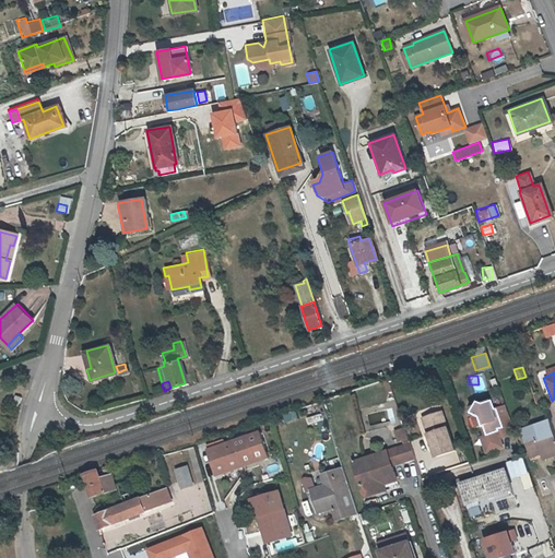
[(443,411),(425,416),(430,434),(428,434),(436,458),(456,450),(443,411)]
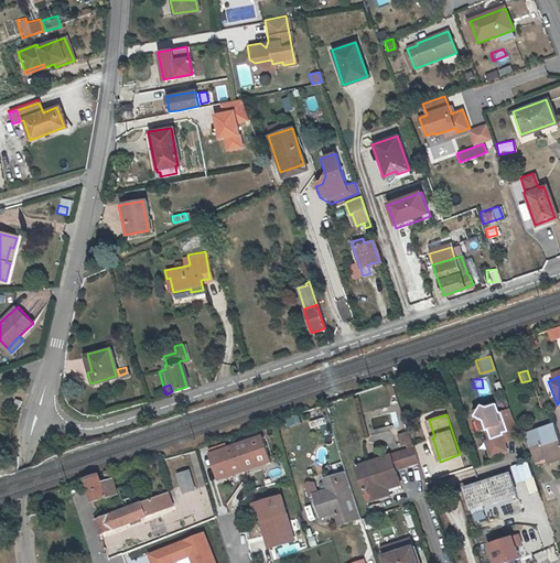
[(540,448),(544,458),(546,463),(559,456),(559,441),(553,423),(525,433),(530,452),(531,451),(540,448)]
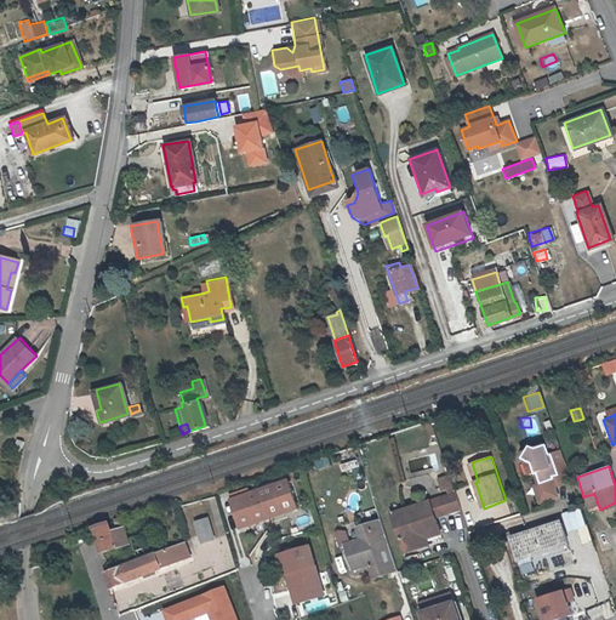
[(444,484),(445,489),(451,487),(446,472),(435,476),(438,485),(444,484)]
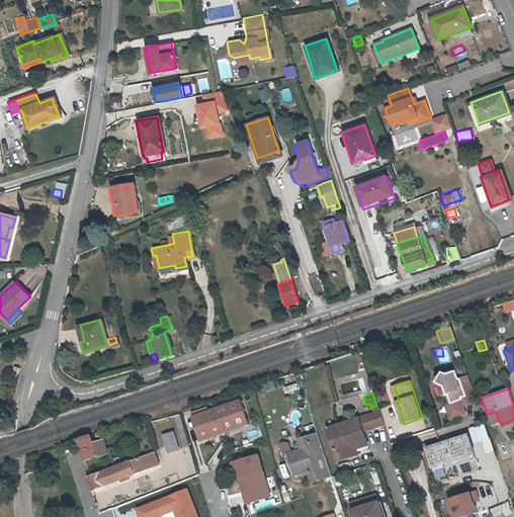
[(237,397),(212,405),(222,429),(245,421),(237,397)]
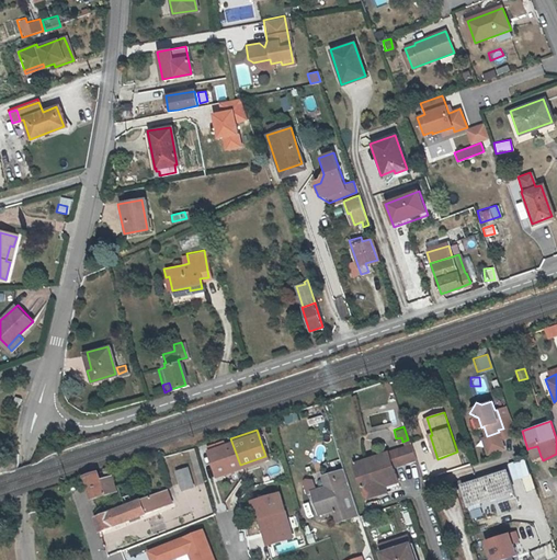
[(499,432),(487,436),(482,437),(488,453),(499,449),(496,440),(501,438),(499,432)]
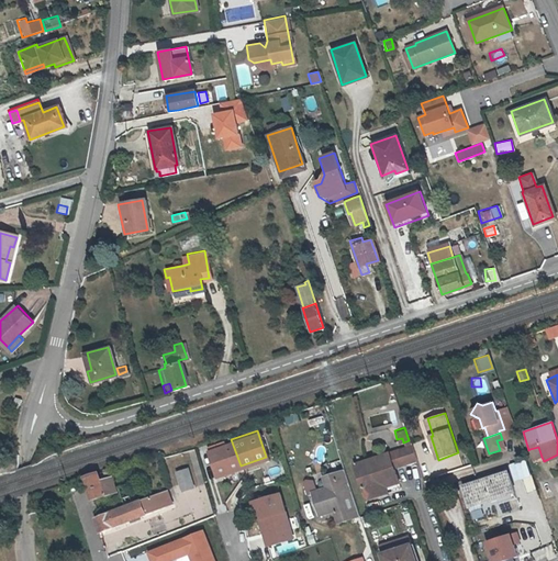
[(241,466),(231,439),(204,448),(213,474),(241,466)]
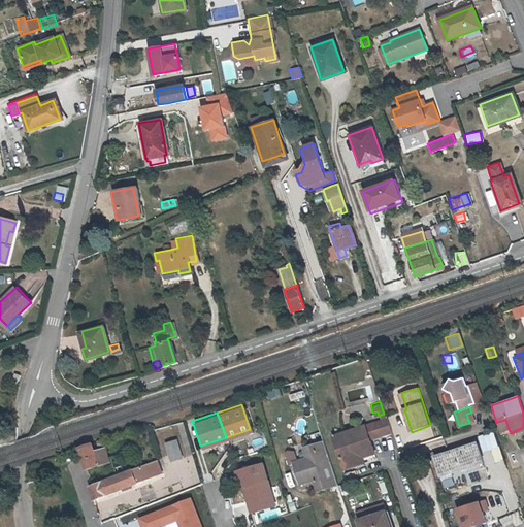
[(385,417),(372,421),(378,436),(390,431),(385,417)]
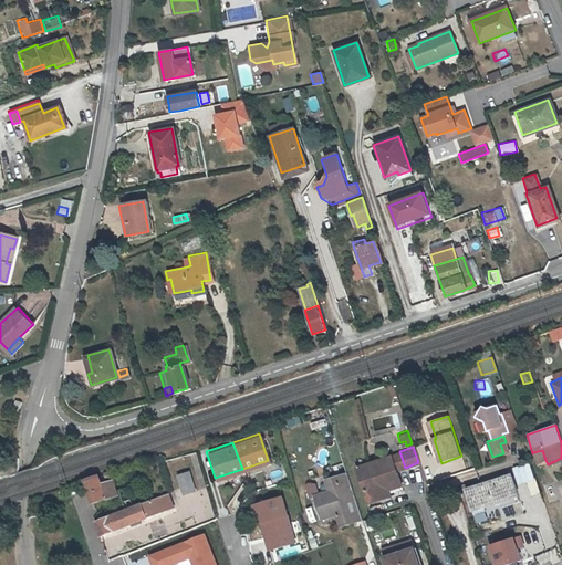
[(542,450),(533,452),(537,462),(545,460),(542,450)]
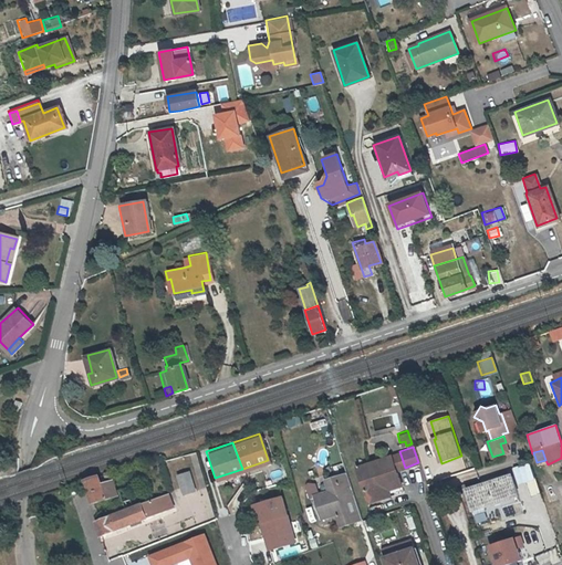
[(391,454),(395,470),(405,468),(399,451),(391,454)]
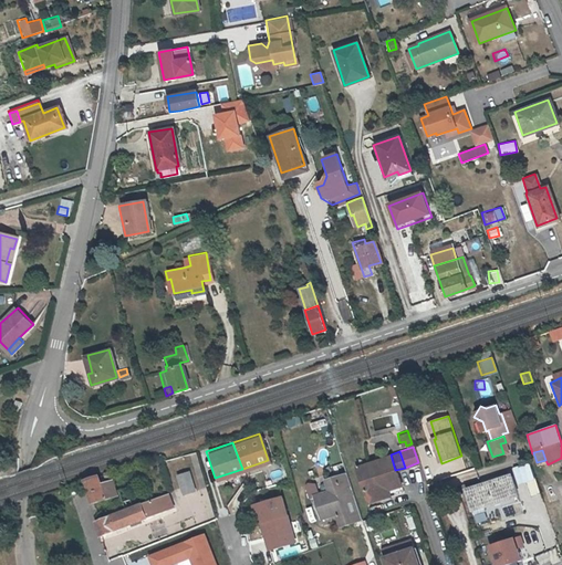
[(370,462),(382,498),(387,495),(385,487),(383,483),(398,478),(395,470),(391,454),(370,462)]
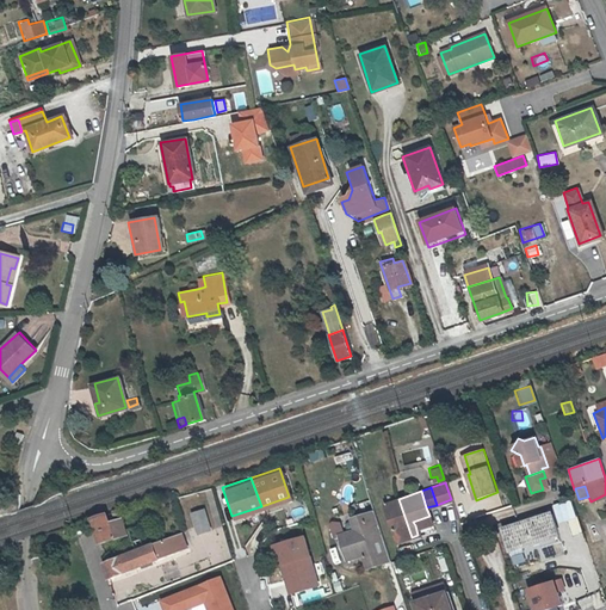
[(412,537),(399,499),(382,504),(394,543),(412,537)]
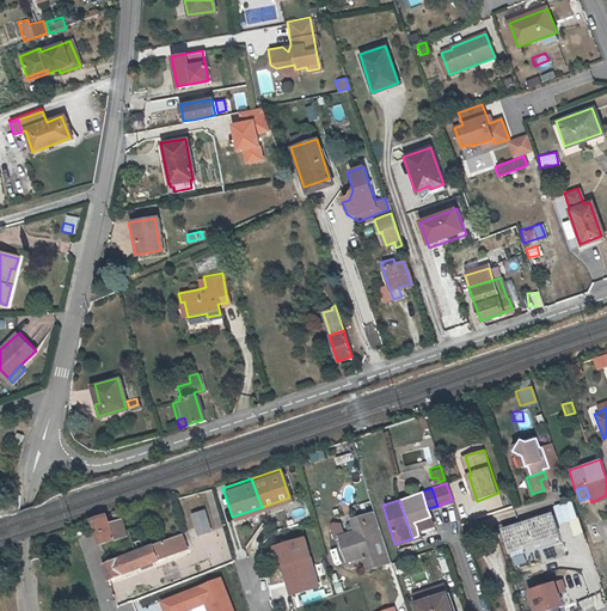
[(344,531),(351,556),(356,554),(361,567),(374,563),(365,535),(378,530),(371,508),(345,517),(350,529),(344,531)]
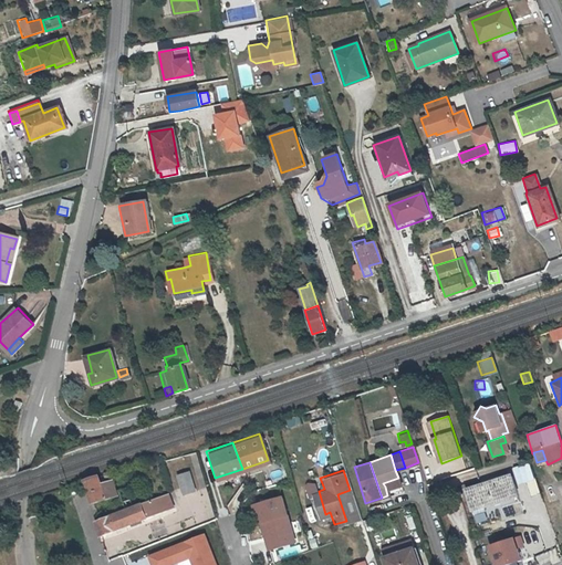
[(191,492),(185,473),(175,477),(181,495),(191,492)]
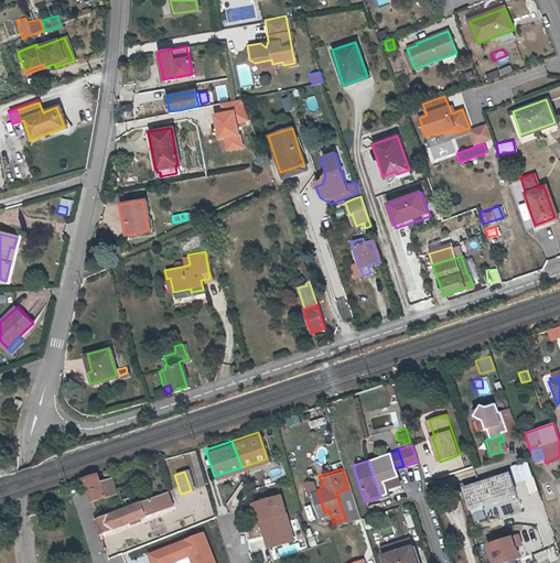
[(508,474),(463,489),(476,524),(497,517),(494,508),(517,499),(508,474)]
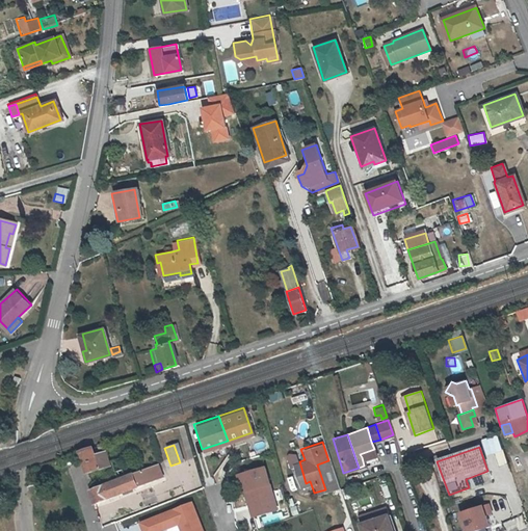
[(93,456),(89,449),(79,452),(85,474),(107,467),(104,453),(93,456)]
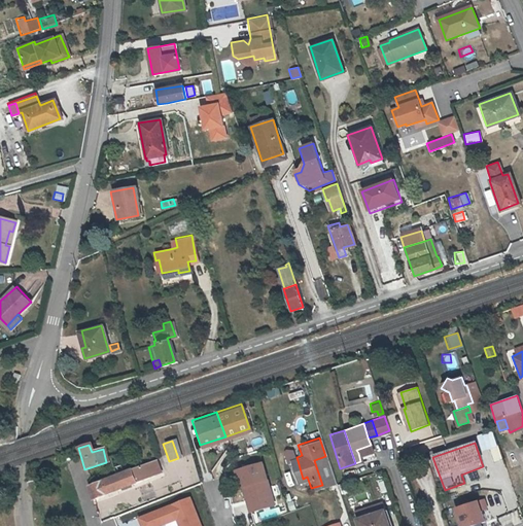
[(372,449),(371,445),(356,450),(358,453),(372,449)]
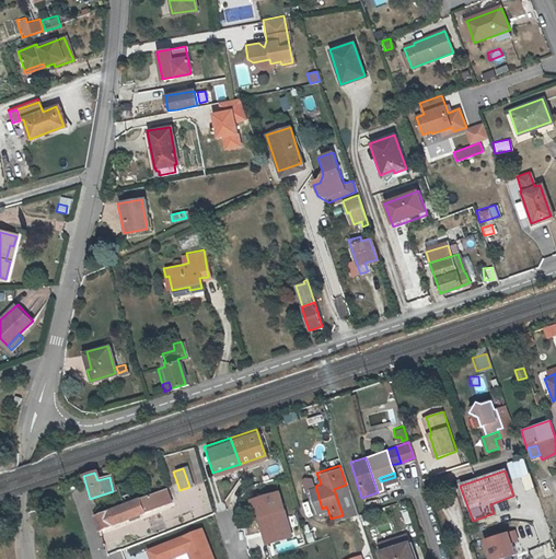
[(532,488),(528,474),(519,477),(523,490),(532,488)]
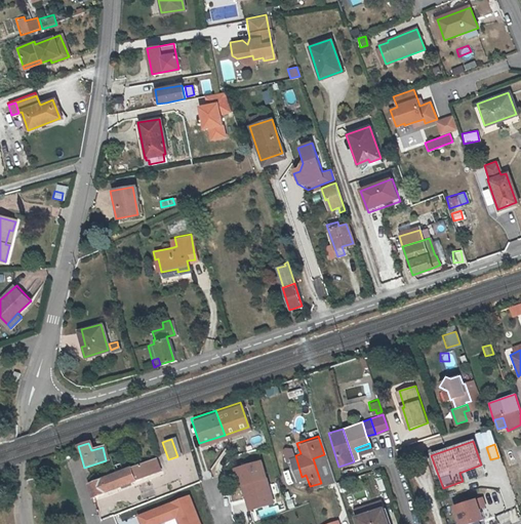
[(115,453),(108,455),(114,471),(121,468),(115,453)]
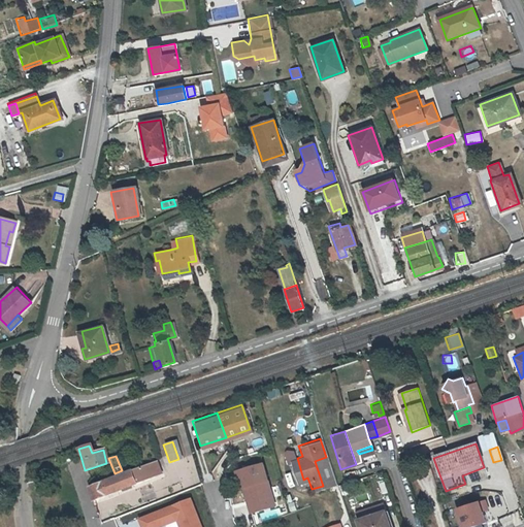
[(334,482),(326,457),(315,461),(323,486),(334,482)]
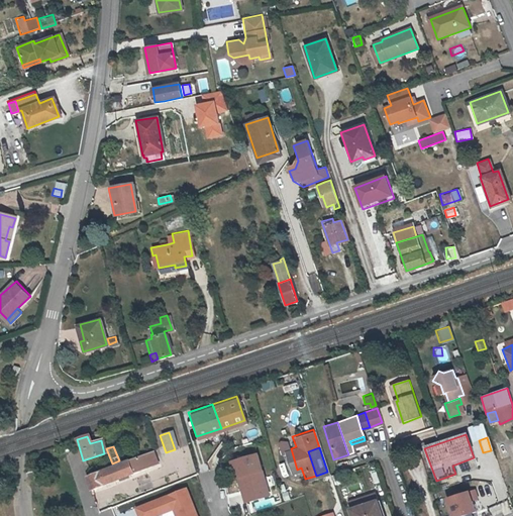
[(297,470),(291,448),(281,451),(287,473),(297,470)]
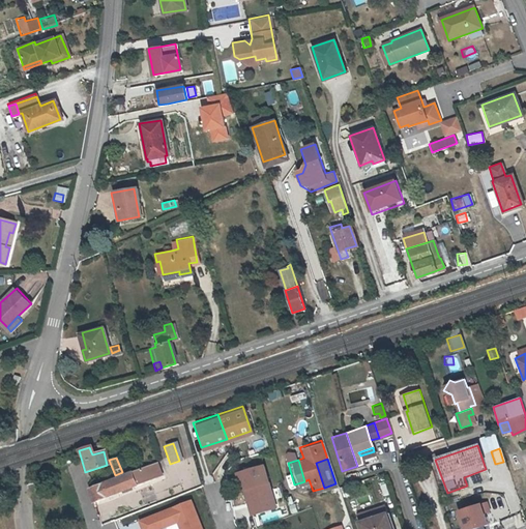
[(243,482),(250,502),(245,503),(250,515),(273,505),(271,497),(266,498),(263,489),(268,486),(261,463),(236,472),(239,485),(243,482)]
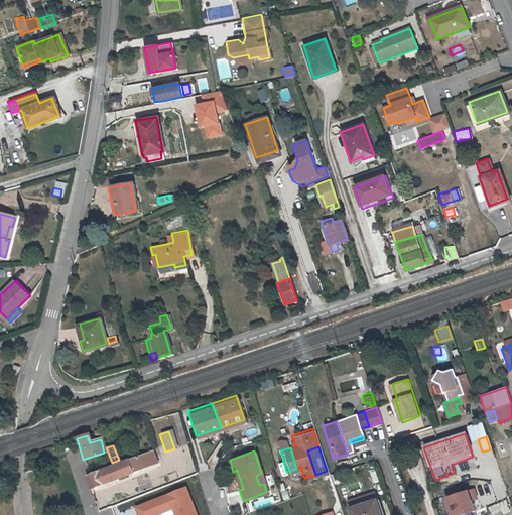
[(155,463),(150,452),(86,477),(90,489),(155,463)]
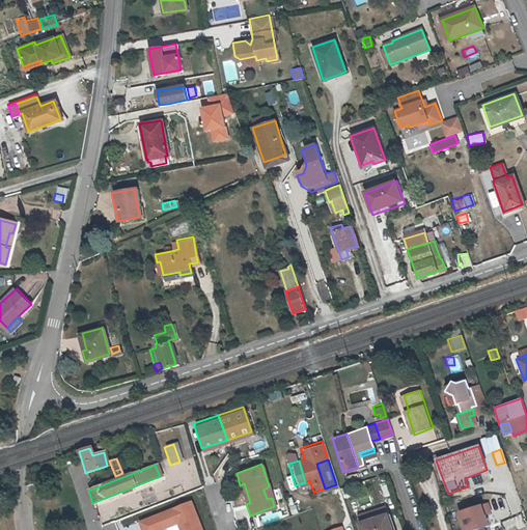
[(141,529),(154,529),(177,521),(181,529),(202,529),(191,501),(190,499),(138,521),(141,529)]
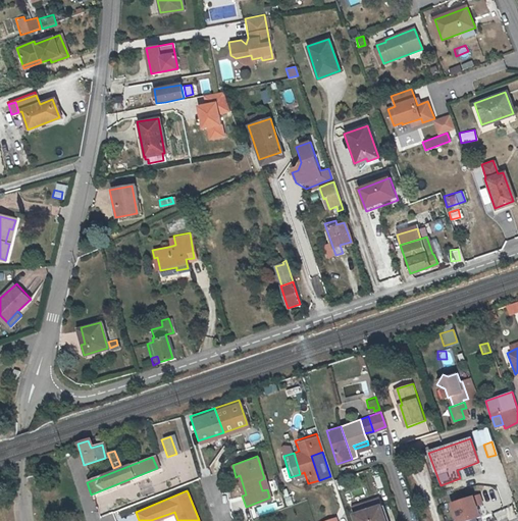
[(474,493),(450,502),(456,520),(462,520),(481,515),(474,493)]
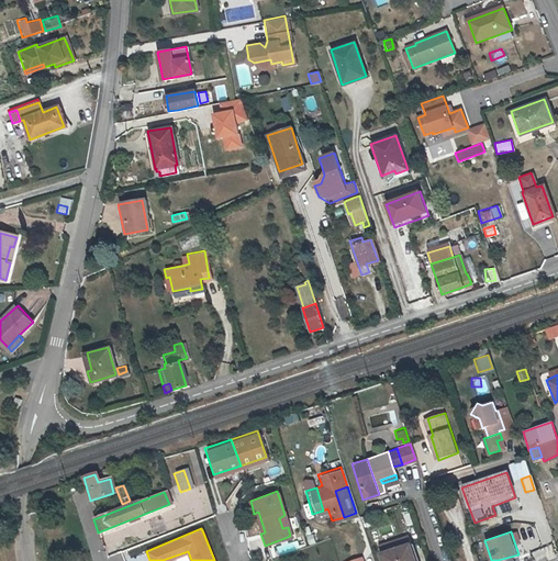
[(394,541),(401,560),(414,560),(406,537),(394,541)]
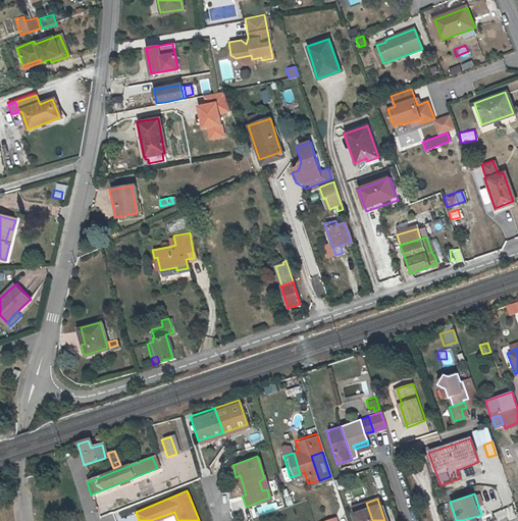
[(372,520),(366,503),(351,508),(355,520),(372,520)]
